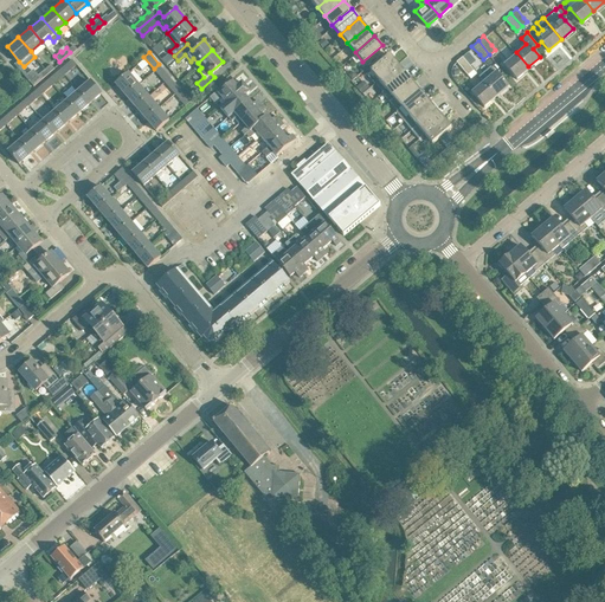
[(168,52),(162,58),(166,63),(172,57),(168,52)]
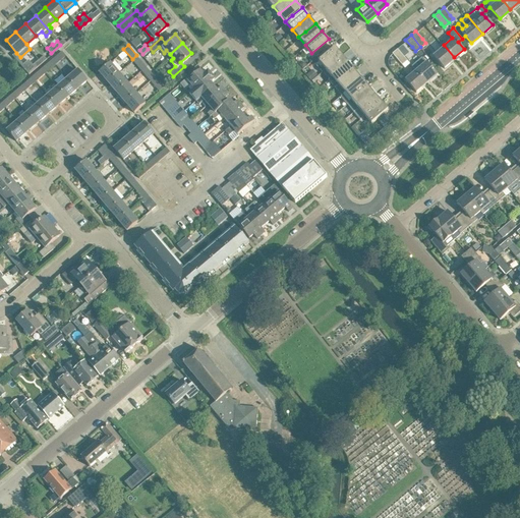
[(325,67),(331,62),(341,54),(334,45),(318,59),(325,67)]
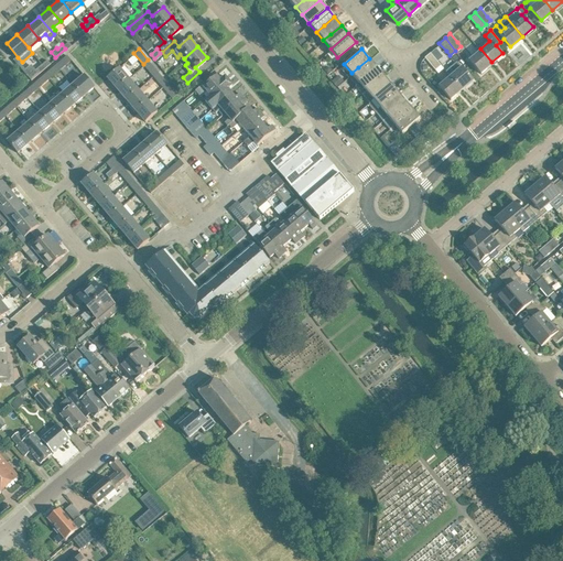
[(480,72),(491,62),(480,49),(468,58),(473,63),(480,72)]
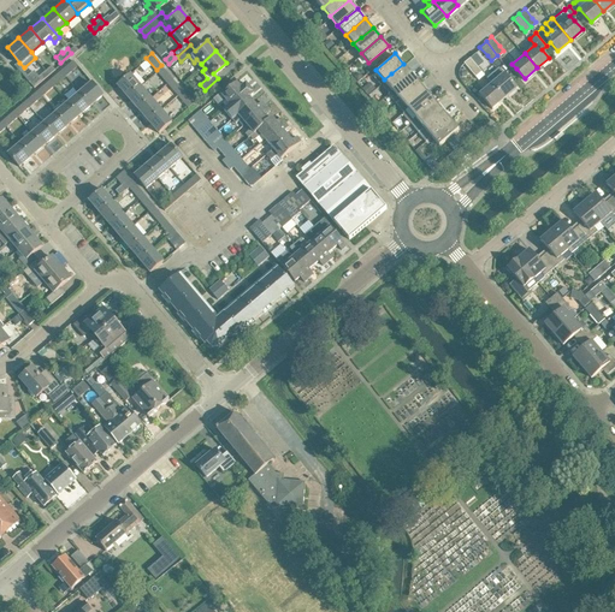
[(474,73),(480,69),(472,59),(469,55),(463,60),(474,73)]
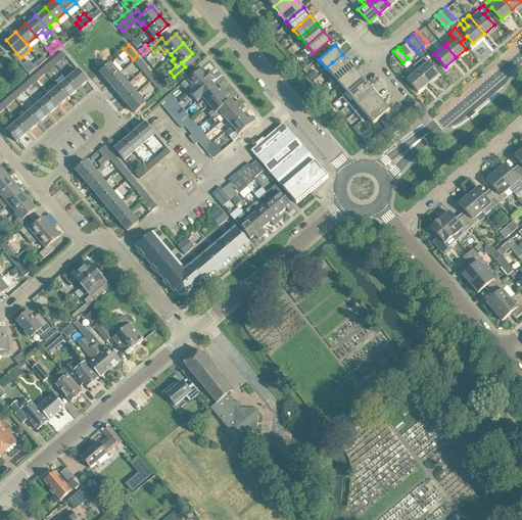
[(61,49),(54,55),(58,59),(64,53),(61,49)]
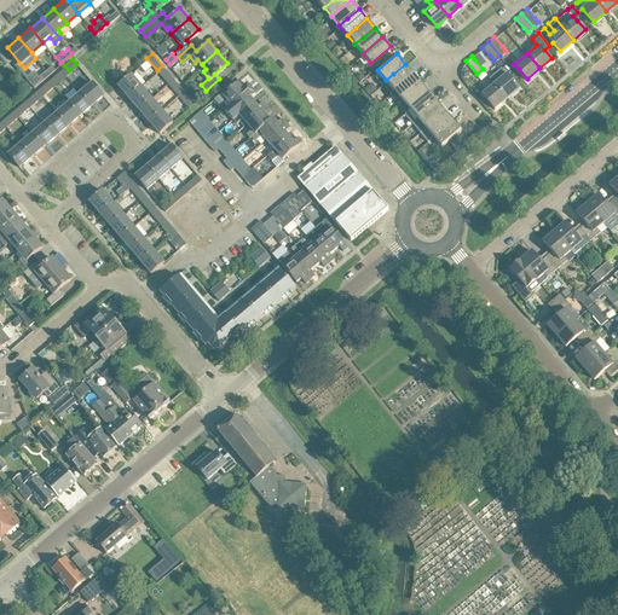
[(393,90),(413,73),(405,64),(393,74),(386,80),(393,90)]
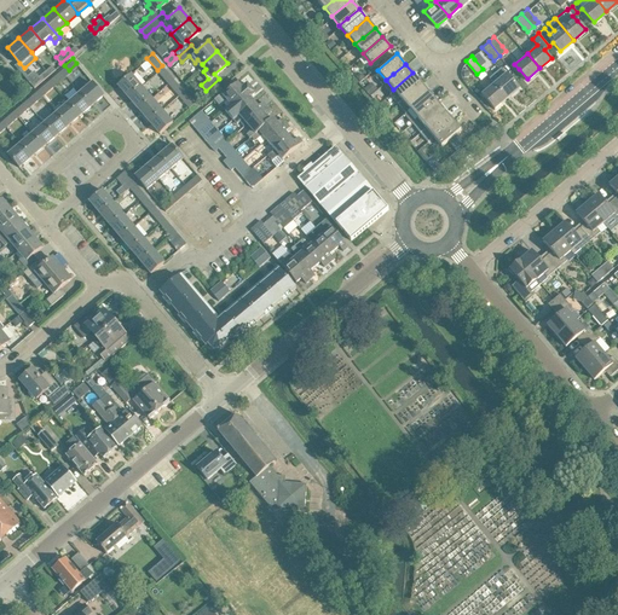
[(506,97),(518,86),(510,77),(506,71),(501,65),(487,76),(494,82),(506,97)]
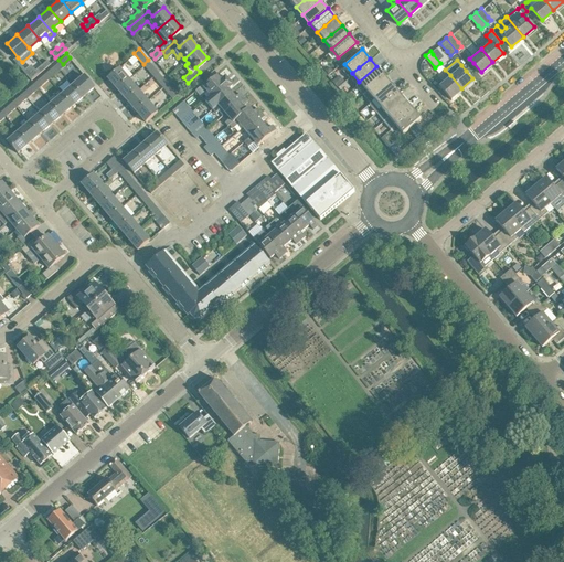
[(55,62),(48,69),(52,74),(59,67),(55,62)]
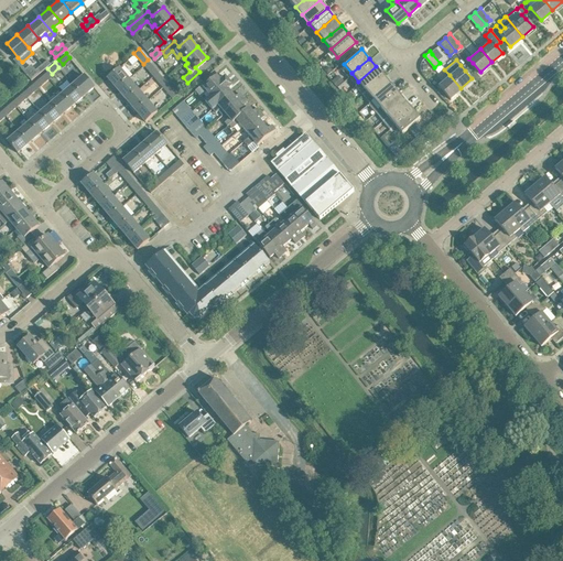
[(30,78),(44,66),(41,63),(26,74),(30,78)]
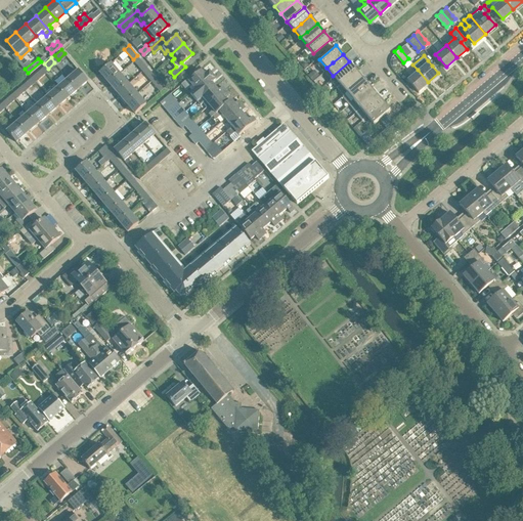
[(141,70),(146,66),(140,58),(135,62),(141,70)]
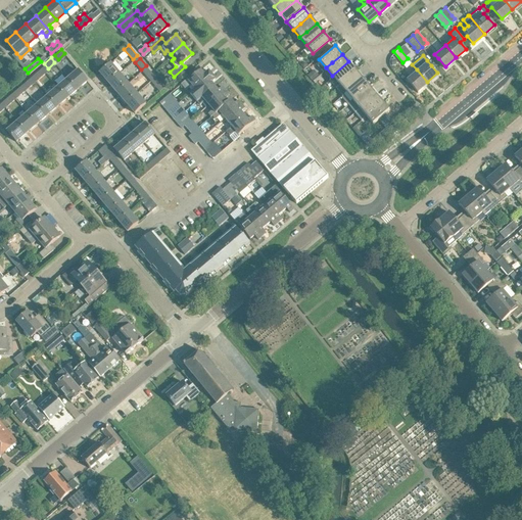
[(107,81),(119,72),(109,61),(99,71),(107,81)]
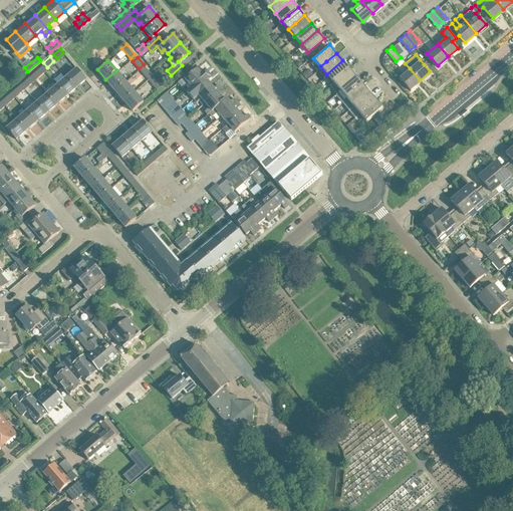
[(333,82),(349,68),(342,60),(326,74),(333,82)]
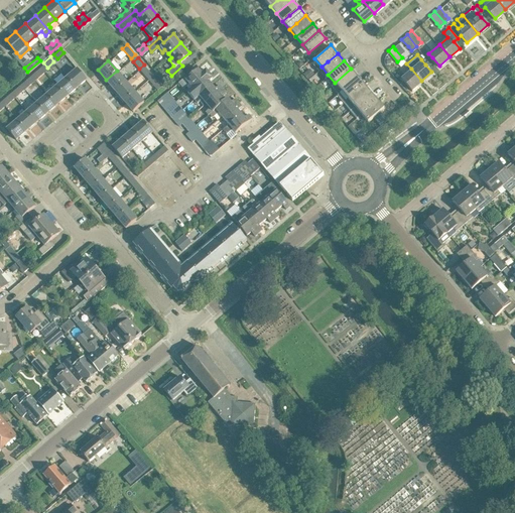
[(33,72),(37,76),(44,70),(40,66),(33,72)]
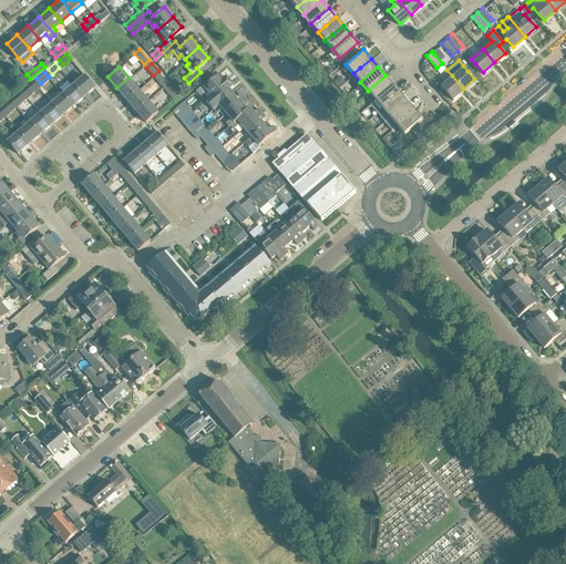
[(83,95),(94,85),(83,73),(72,83),(83,95)]
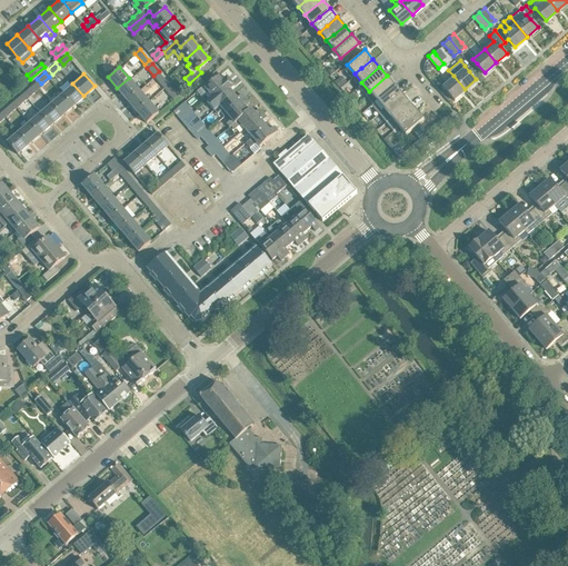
[(221,78),(218,73),(205,85),(202,83),(196,89),(201,96),(208,90),(211,95),(230,79),(226,75),(221,78)]
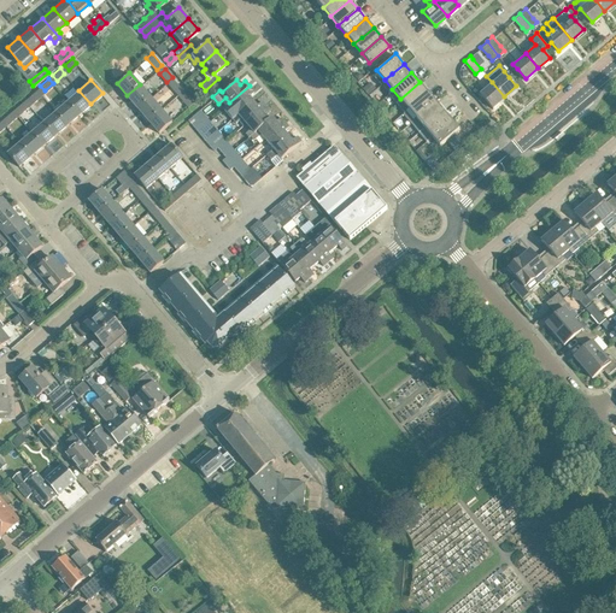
[(177,94),(183,89),(176,81),(170,86),(177,94)]
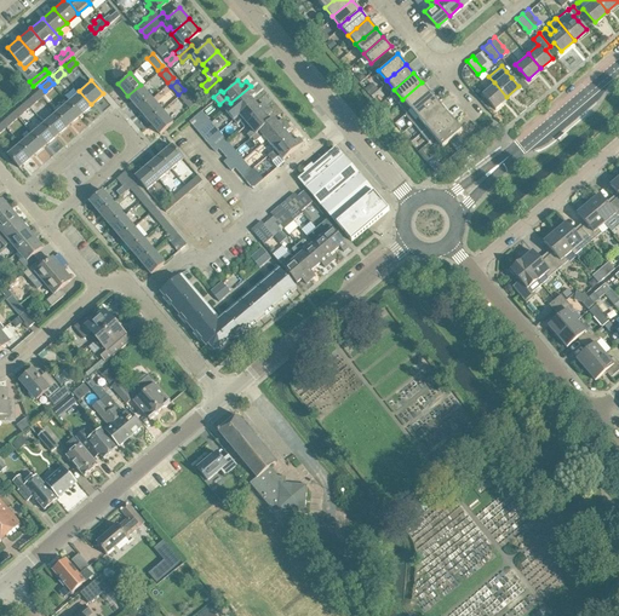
[(410,108),(418,101),(429,92),(422,82),(402,99),(410,108)]
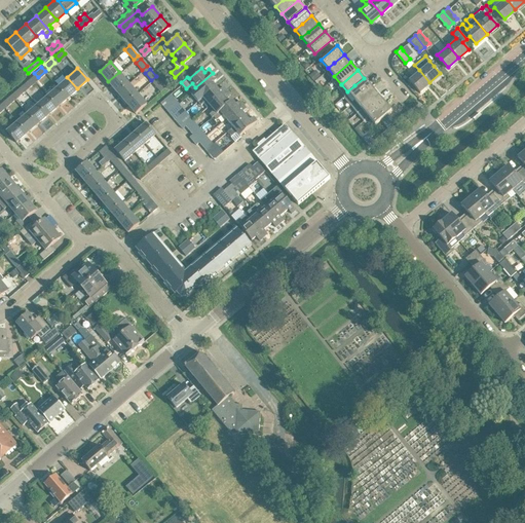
[(419,90),(429,82),(419,70),(409,78),(419,90)]
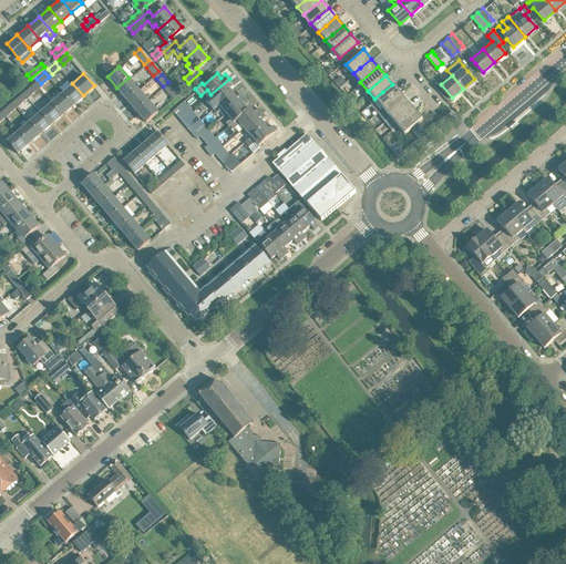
[(126,99),(137,89),(129,78),(116,88),(126,99)]
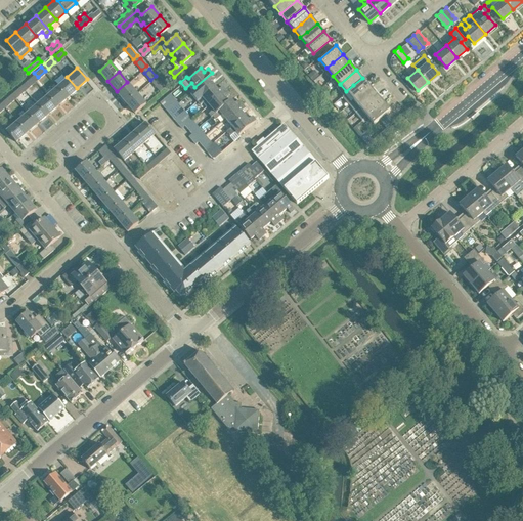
[(197,99),(214,84),(211,80),(215,77),(212,73),(194,87),(189,91),(197,99)]
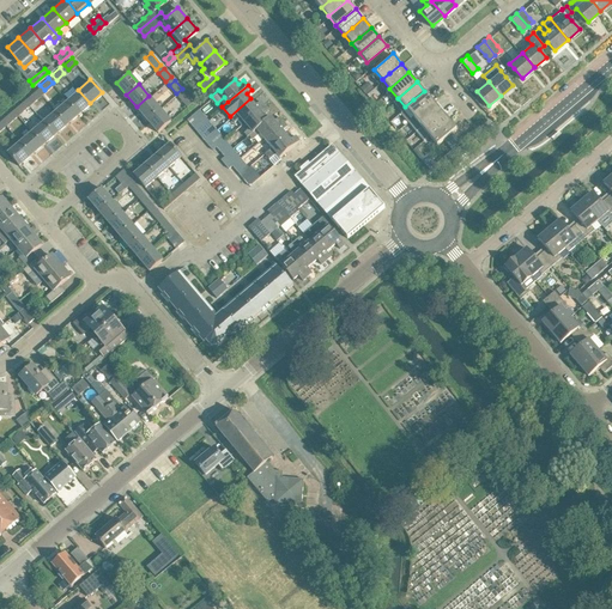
[(41,93),(36,87),(28,95),(32,101),(41,93)]
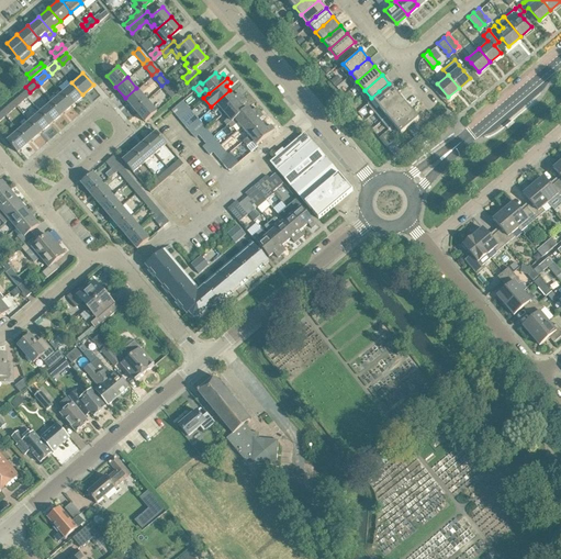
[(71,103),(82,94),(71,82),(60,91),(71,103)]
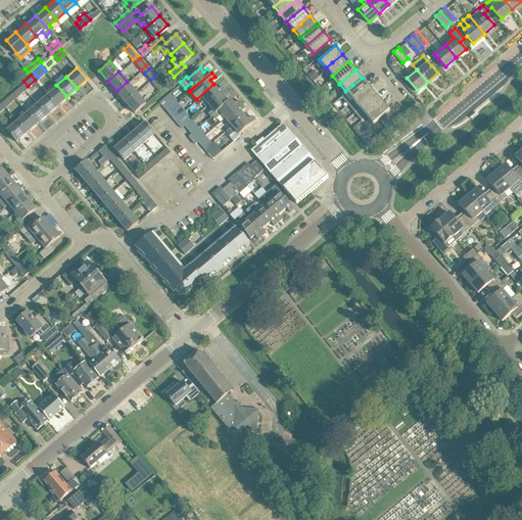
[(369,85),(362,78),(352,85),(345,91),(352,99),(360,92),(369,85)]
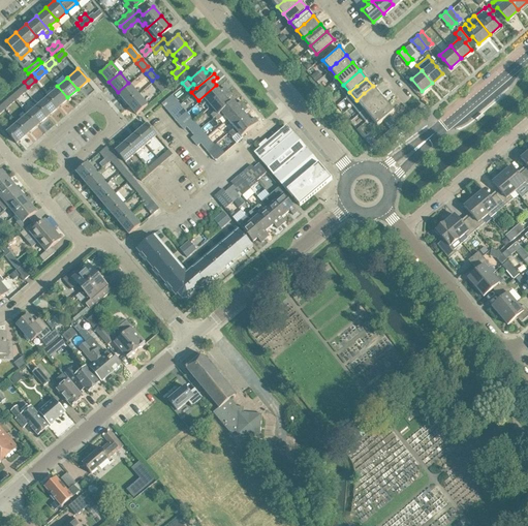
[(165,87),(159,80),(154,84),(160,90),(165,87)]
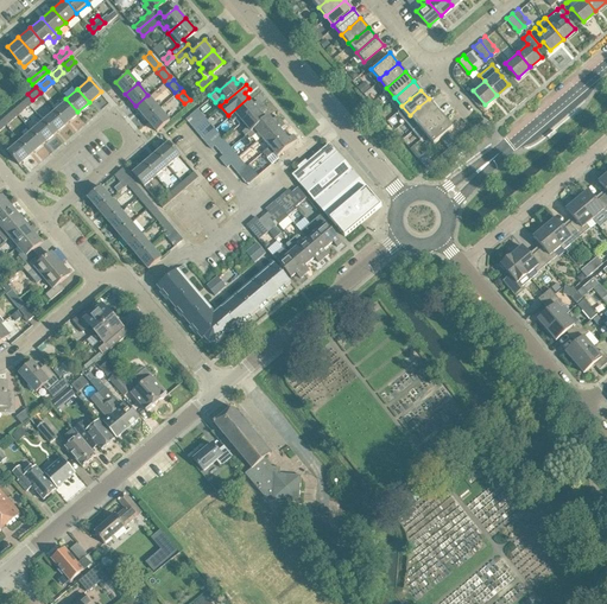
[(145,118),(158,107),(147,95),(136,106),(145,118)]
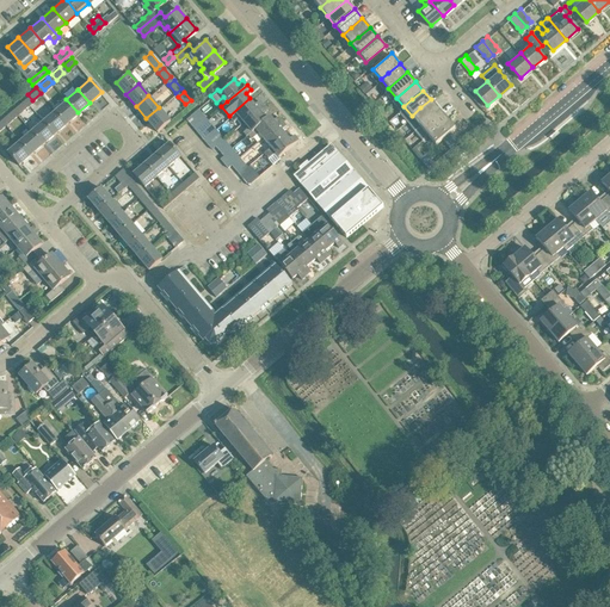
[(16,105),(20,110),(29,103),(24,98),(16,105)]
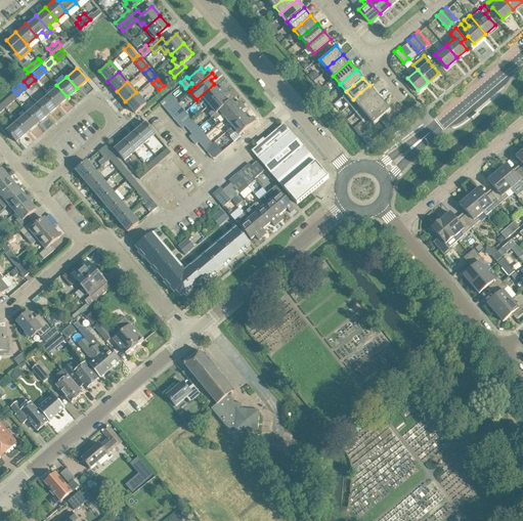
[(218,88),(214,84),(197,99),(200,102),(205,98),(208,102),(220,92),(225,88),(222,85),(218,88)]
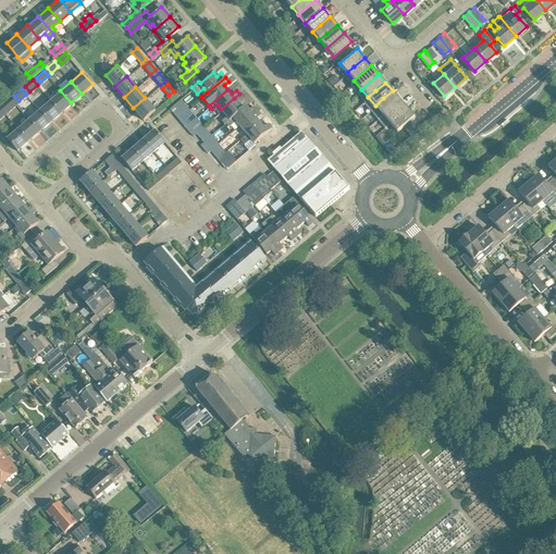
[(60,112),(71,102),(60,90),(50,100),(60,112)]
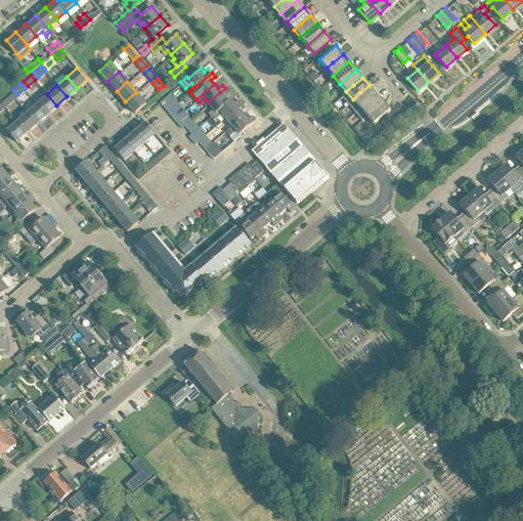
[(366,100),(376,93),(369,85),(360,92),(353,99),(359,106),(366,100)]
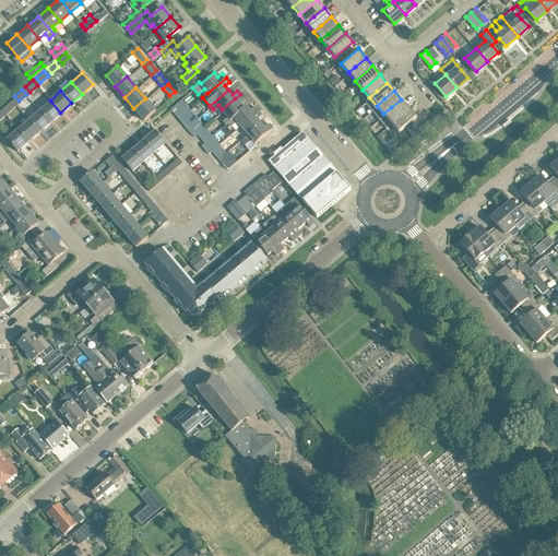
[(229,119),(233,116),(239,110),(244,107),(242,106),(239,103),(244,98),(240,94),(235,98),(222,109),(226,115),(222,119),(225,122),(226,121),(229,118),(229,119)]
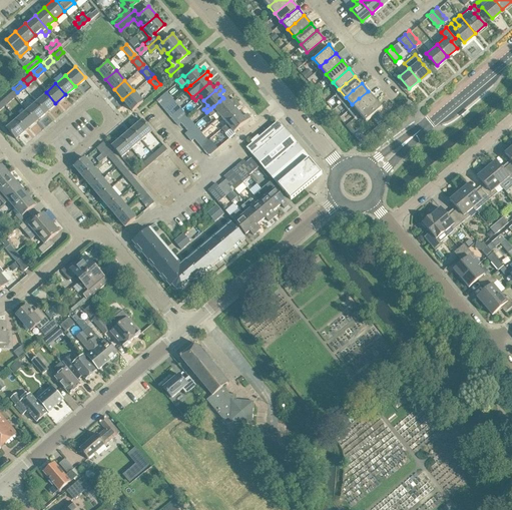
[(163,100),(170,94),(165,89),(159,95),(163,100)]
